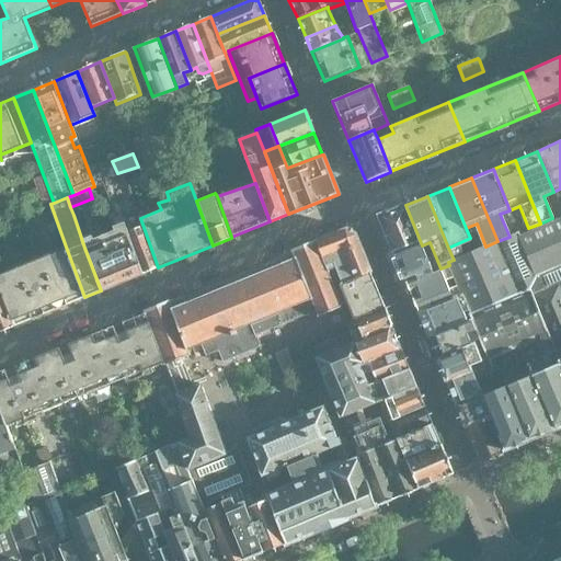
[(420,240),(405,205),(379,216),(393,251),(420,240)]
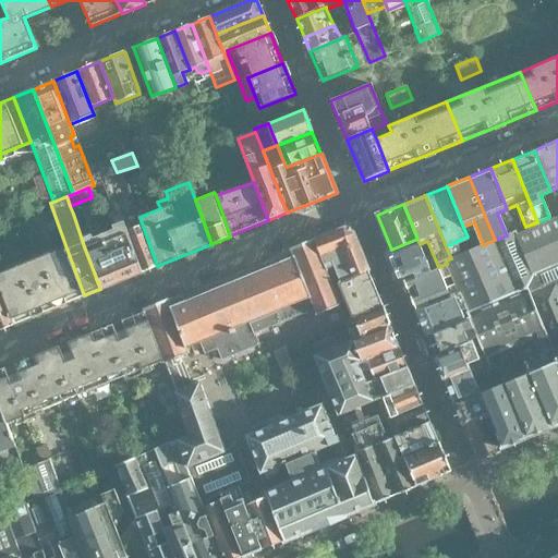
[(157,266),(140,217),(135,208),(129,210),(135,227),(128,230),(142,271),(157,266)]
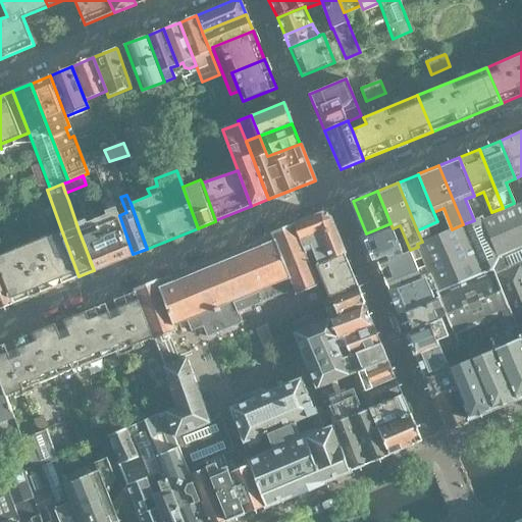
[(113,262),(99,222),(89,226),(79,197),(68,200),(79,230),(94,270),(113,262)]
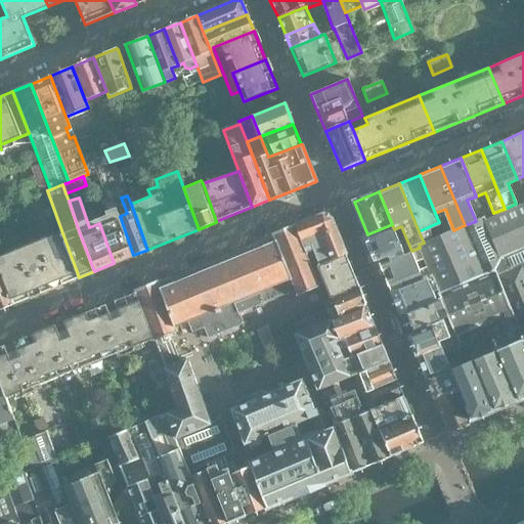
[(133,255),(120,216),(114,200),(103,204),(108,219),(99,223),(114,263),(133,255)]
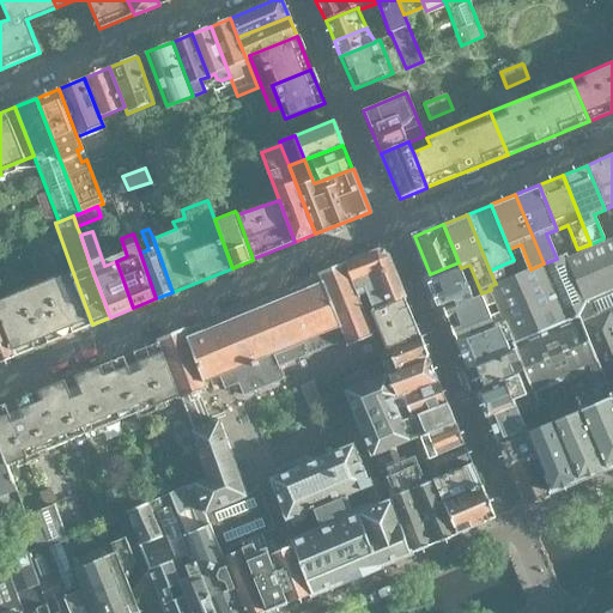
[(612,290),(612,238),(606,242),(568,258),(565,255),(557,259),(544,263),(530,269),(496,284),(490,286),(491,290),(501,311),(504,320),(513,341),(577,315),(582,303),(605,293),(612,290)]
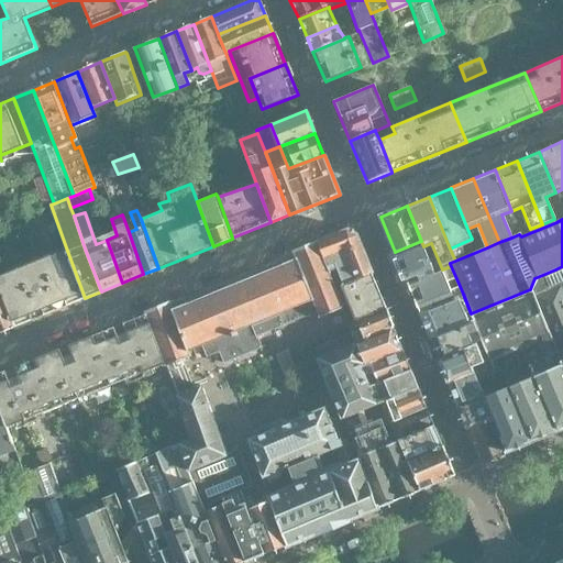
[(372,273),(356,234),(348,230),(317,242),(335,288),(342,286),(372,274),(372,273)]
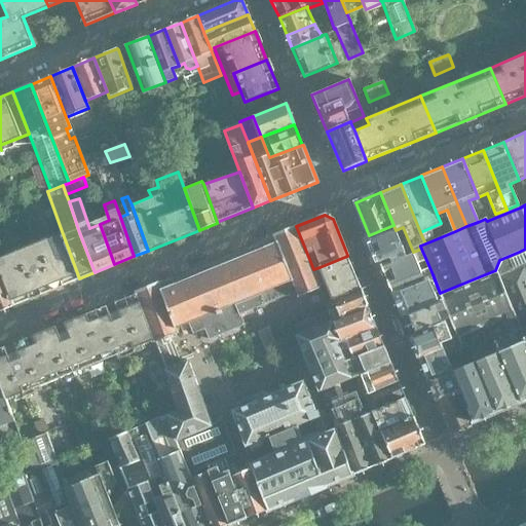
[(404,251),(396,230),(393,225),(369,235),(379,261),(404,251)]
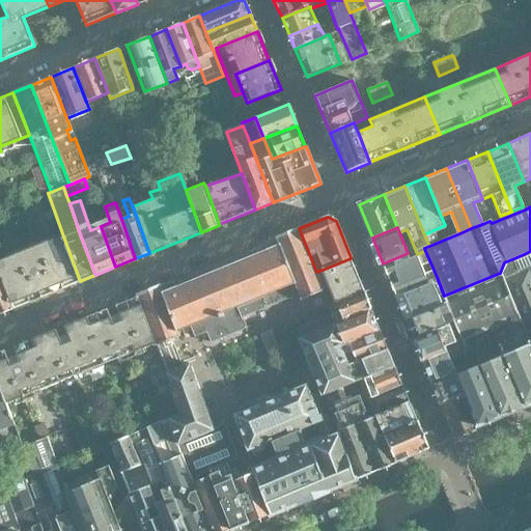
[(243,317),(300,294),(302,299),(324,290),(316,272),(299,228),(277,238),(277,239),(266,243),(266,244),(173,281),(161,286),(161,285),(137,295),(138,296),(157,342),(168,371),(183,365),(174,344),(165,347),(163,342),(179,335),(177,331),(191,326),(195,337),(206,332),(212,342),(247,328),(243,317)]
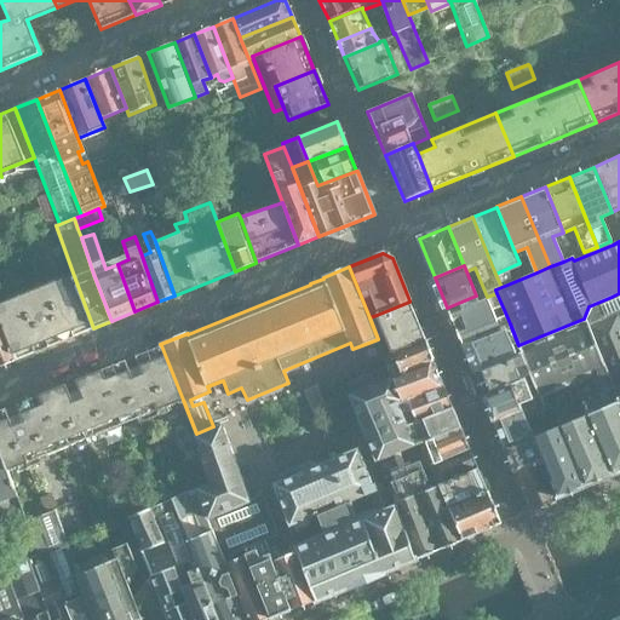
[(93,328),(73,273),(59,277),(57,273),(5,294),(7,299),(0,300),(0,320),(16,360),(17,360),(93,328)]
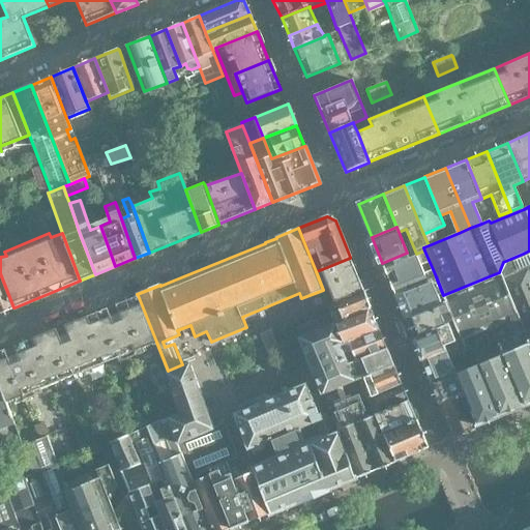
[(436,276),(433,269),(423,272),(416,254),(409,257),(407,253),(382,263),(394,293),(436,276)]
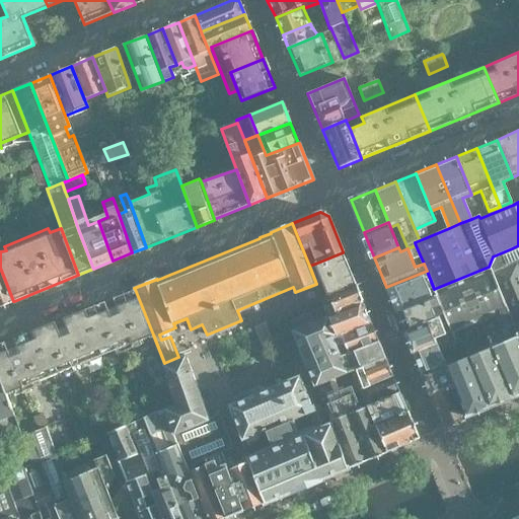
[(493,256),(489,267),(517,332),(518,331),(518,266),(512,248),(493,256)]
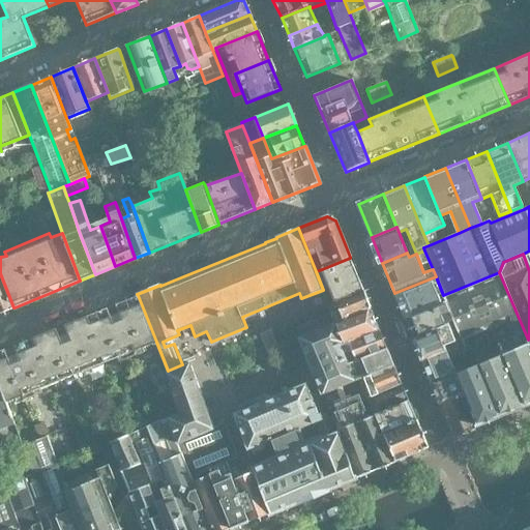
[(356,274),(350,258),(322,269),(328,286),(356,274)]
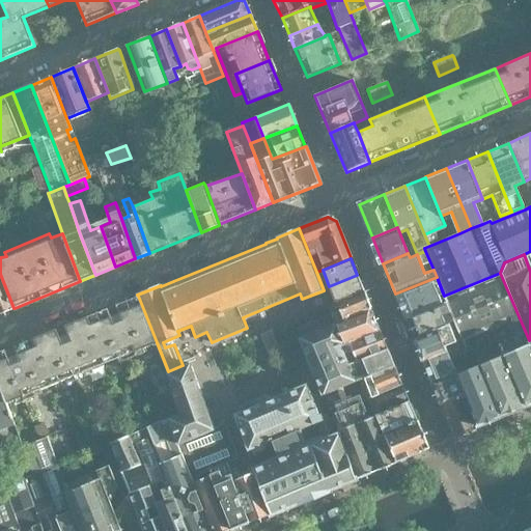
[(530,402),(530,346),(529,340),(500,273),(444,296),(446,302),(454,324),(455,325),(462,339),(462,341),(491,329),(502,355),(524,407),(530,402)]
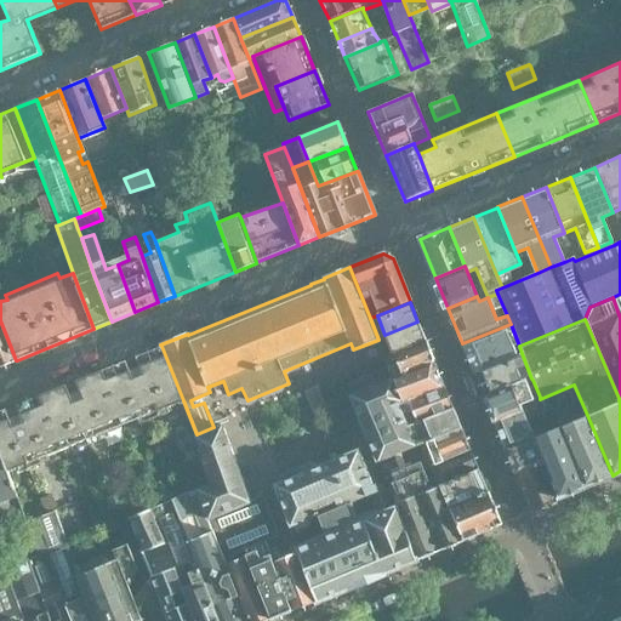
[(0,366),(16,360),(0,320),(0,366)]
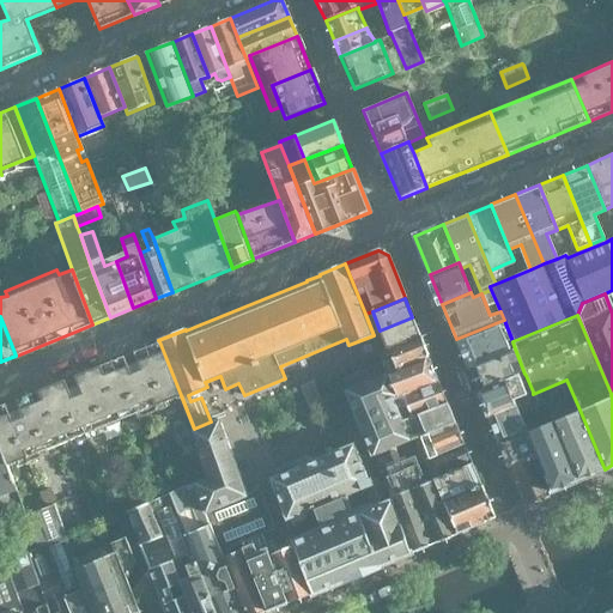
[(420,335),(412,317),(380,331),(387,349),(420,335)]
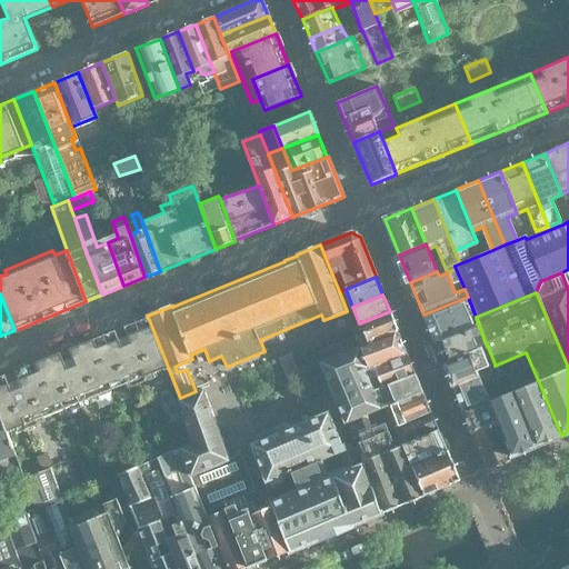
[(478,323),(476,317),(468,297),(423,315),(435,341),(478,323)]
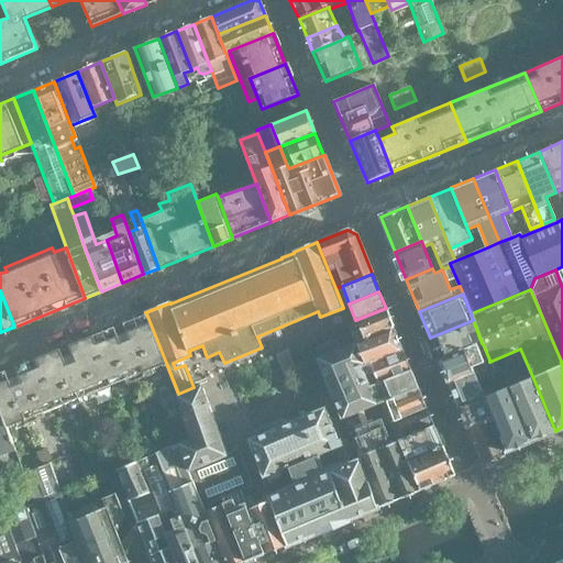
[(393,326),(386,309),(386,308),(355,320),(349,322),(356,341),(394,327),(393,326)]
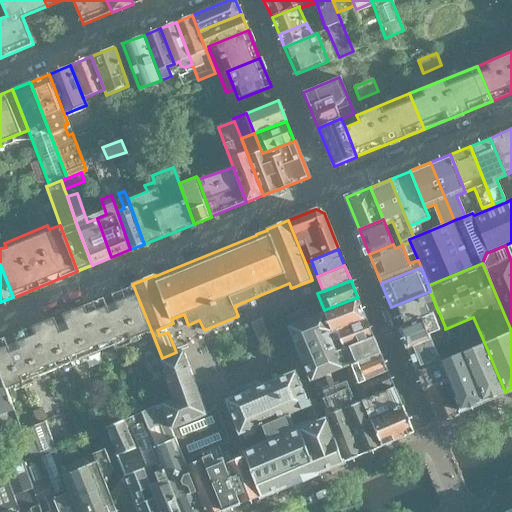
[(133,338),(151,330),(133,285),(0,338),(0,370),(7,388),(22,382),(24,386),(35,381),(34,377),(72,362),(73,366),(85,362),(83,357),(121,342),(123,346),(135,342),(133,338)]
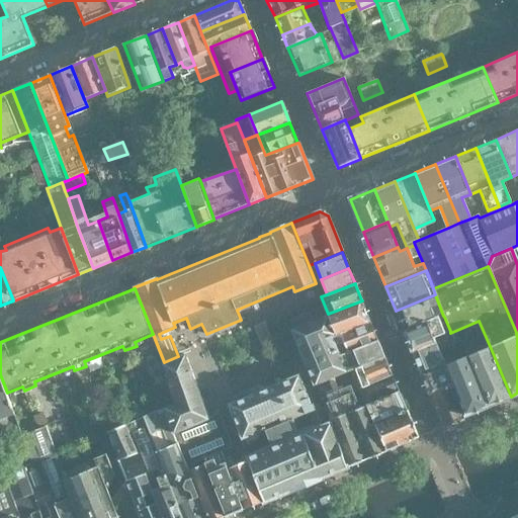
[(443,316),(435,294),(396,311),(404,331),(443,316)]
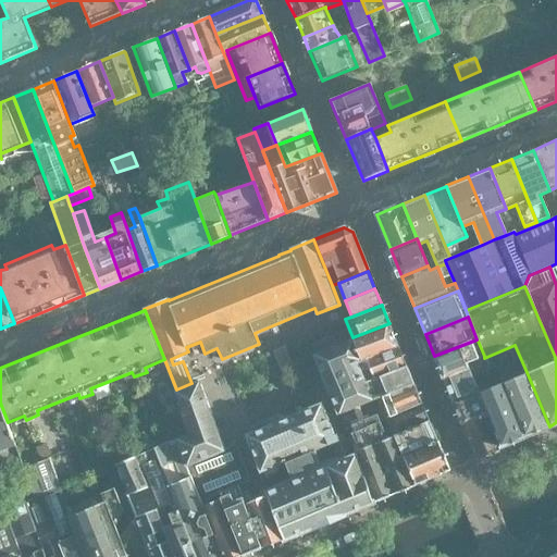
[(398,346),(390,323),(353,337),(354,338),(361,360),(398,346)]
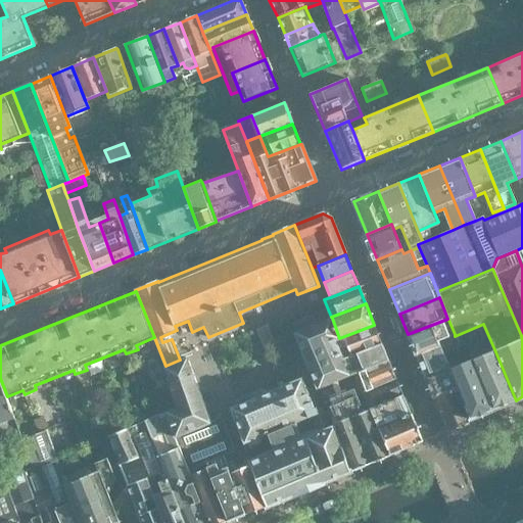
[(343,359),(339,348),(335,339),(339,338),(332,318),(295,333),(318,389),(350,376),(343,359)]
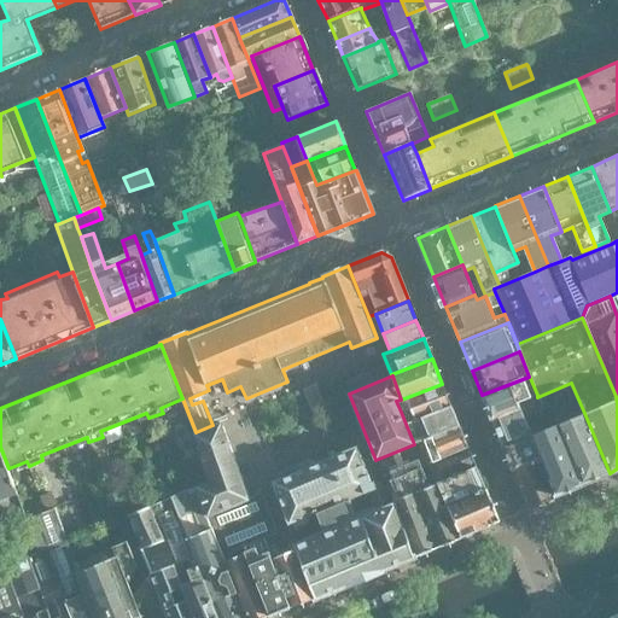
[(518,403),(531,397),(524,380),(530,378),(529,377),(482,395),(493,419),(520,408),(518,403)]
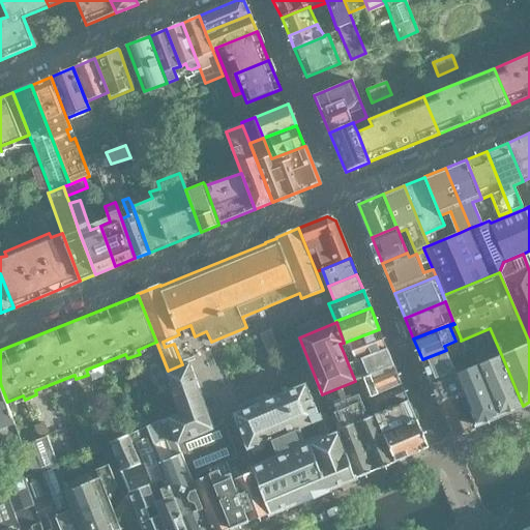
[(386,347),(379,329),(344,343),(340,344),(344,353),(351,350),(355,360),(386,347)]
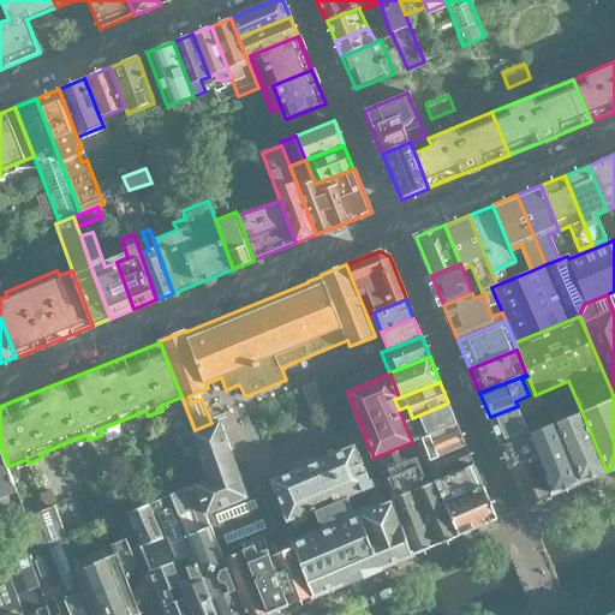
[(527,431),(521,417),(541,408),(535,395),(535,393),(529,395),(515,401),(518,406),(490,417),(490,418),(500,443),(527,431)]
